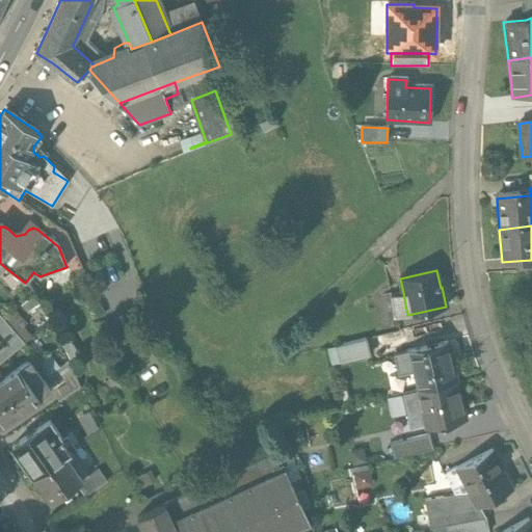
[(33,293),(20,302),(27,312),(40,302),(33,293)]
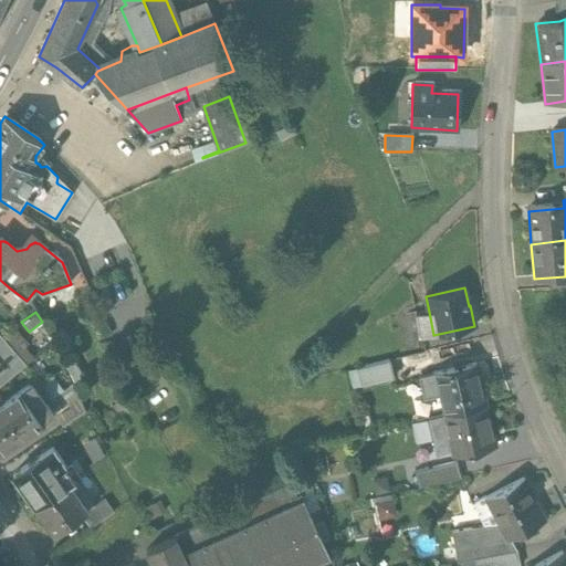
[(421,337),(433,335),(429,312),(416,314),(421,337)]
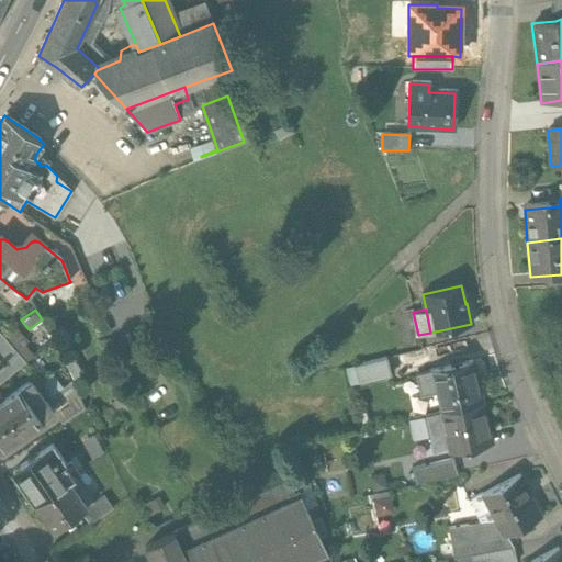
[(0,333),(0,383),(25,362),(0,333)]
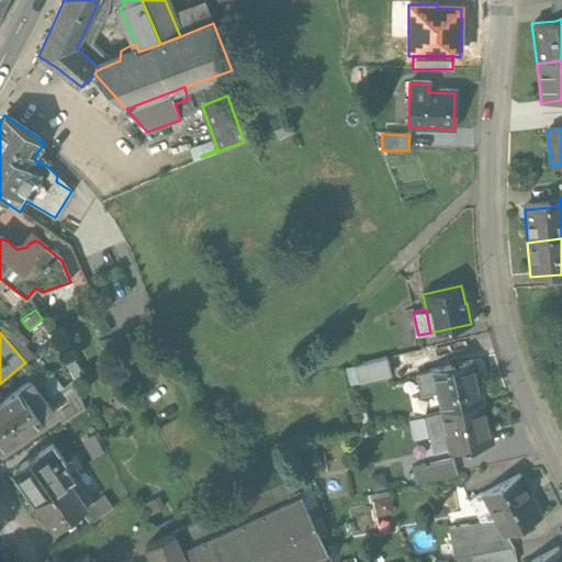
[(389,358),(356,366),(362,393),(395,385),(389,358)]
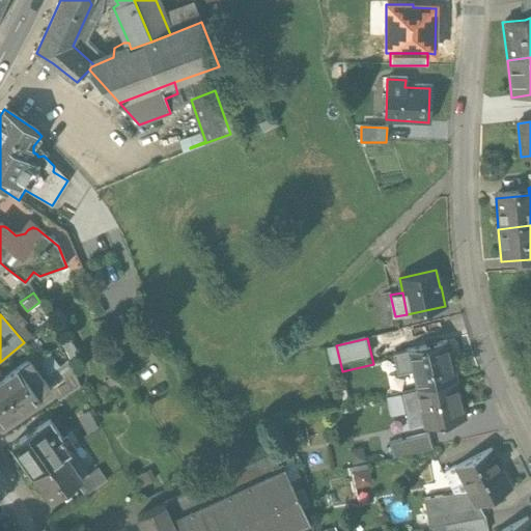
[(414,371),(418,390),(455,381),(446,342),(392,355),(397,374),(414,371)]
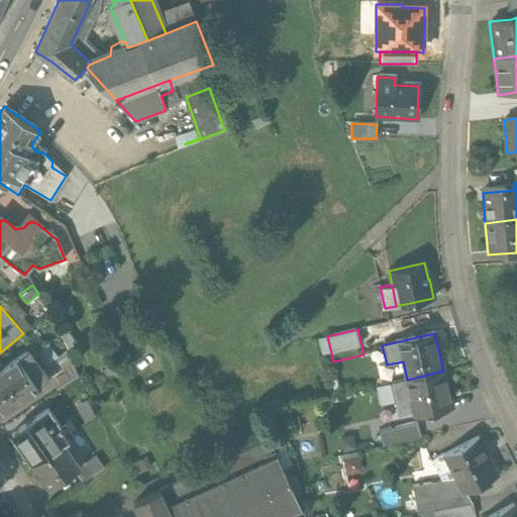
[(48,381),(28,352),(0,371),(0,414),(0,415),(38,390),(37,389),(48,381)]
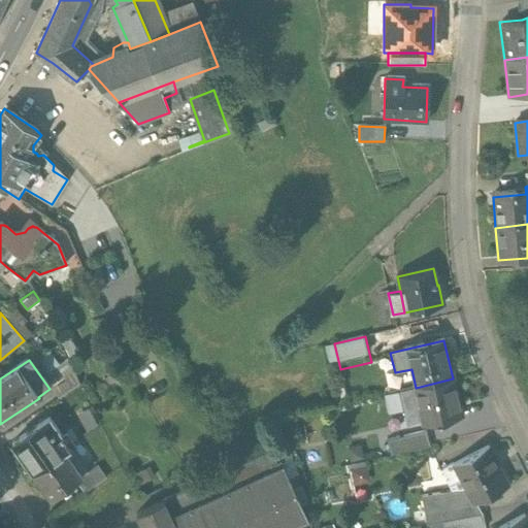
[(461,417),(453,378),(416,388),(424,426),(461,417)]
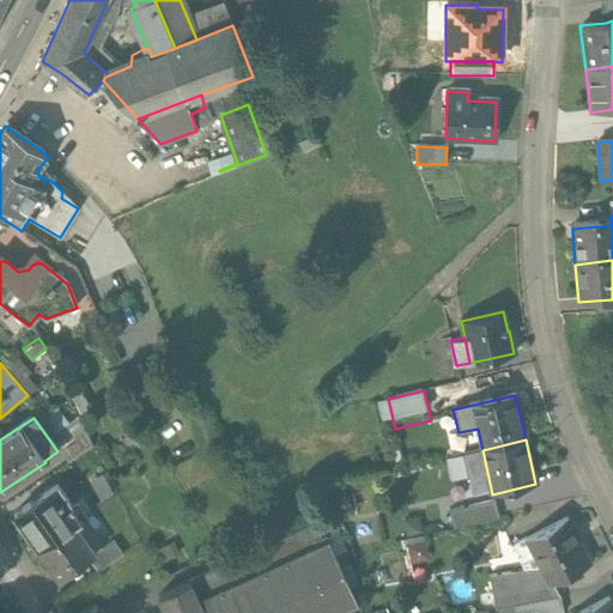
[(76,527),(82,522),(56,485),(14,515),(38,550),(74,526),(76,527)]
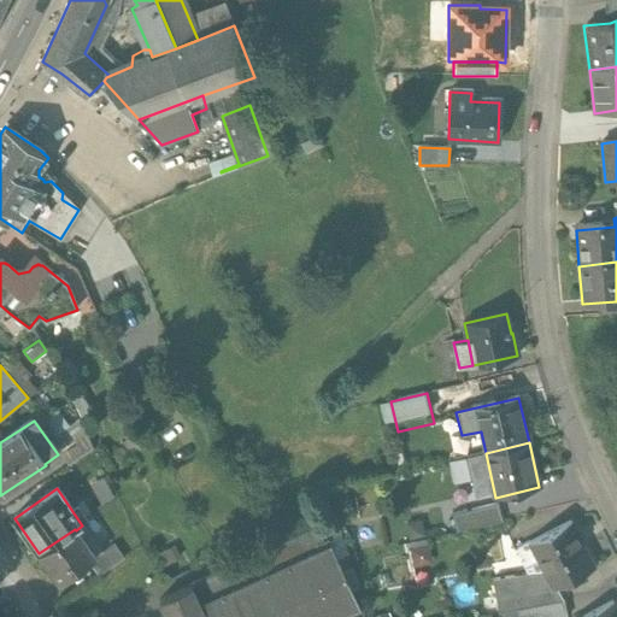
[(492,505),(445,516),(448,534),(495,523),(492,505)]
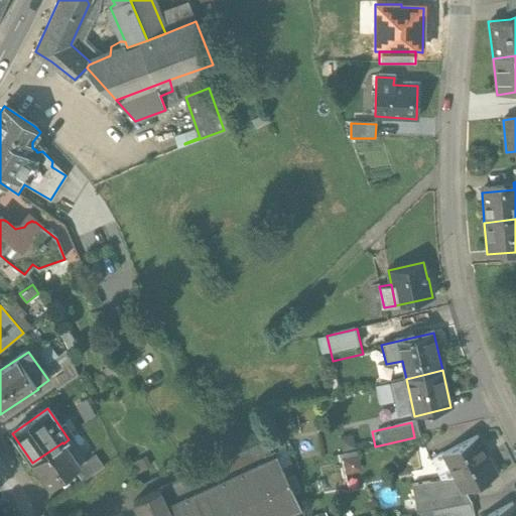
[(495,474),(476,436),(442,454),(455,478),(462,492),(463,492),(495,474)]
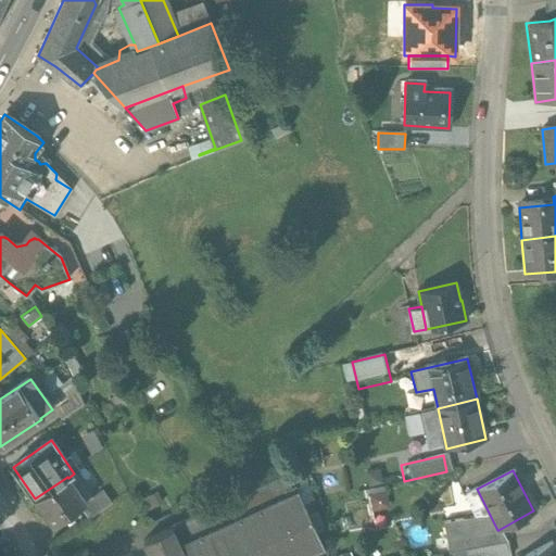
[(68,478),(67,477),(35,498),(53,525),(79,507),(86,503),(68,478)]
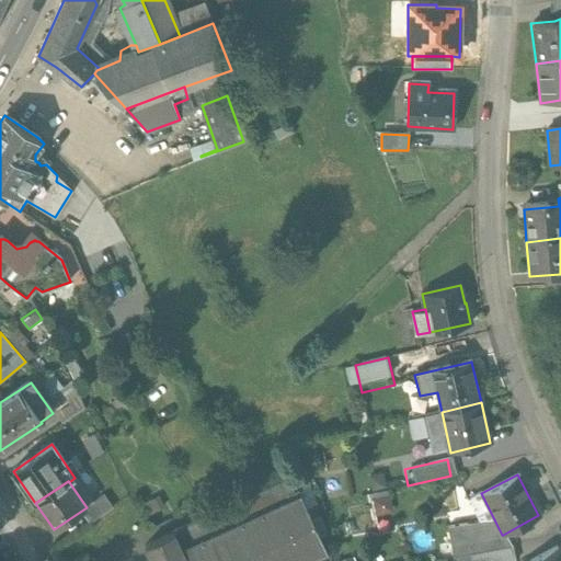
[(293,494),(286,481),(172,536),(182,554),(167,560),(305,560),(327,551),(301,496),(300,496),(298,491),(293,494)]
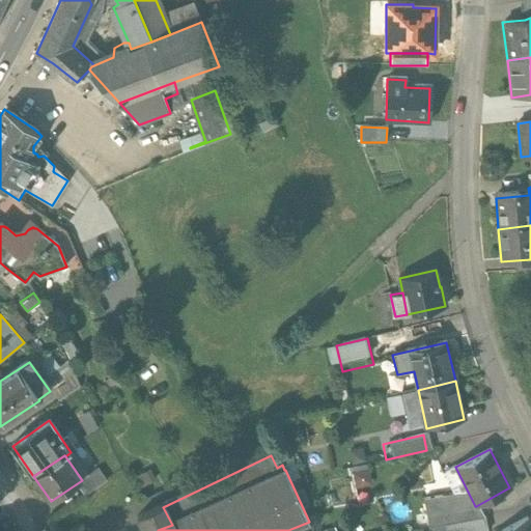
[(357,469),(359,487),(373,485),(371,467),(357,469)]
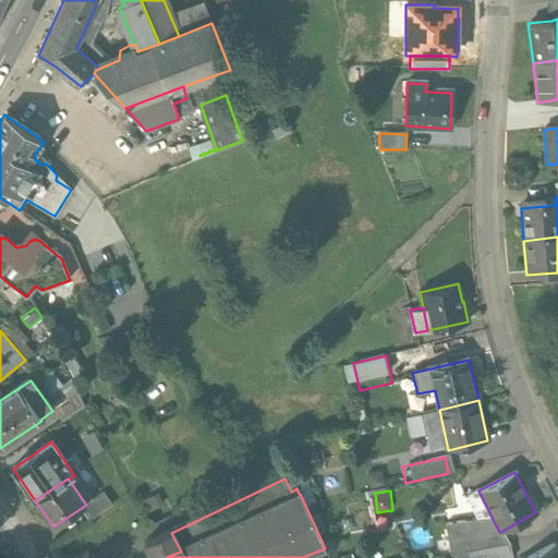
[(86,505),(80,509),(88,522),(112,506),(104,493),(86,505)]
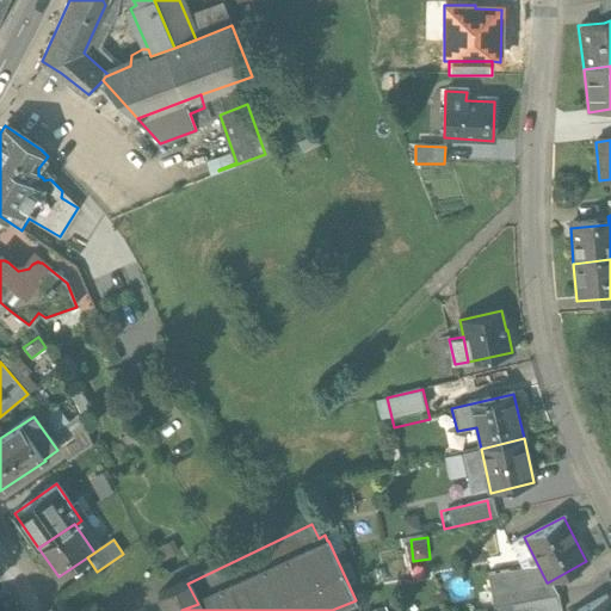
[(512,603),(555,596),(548,582),(547,582),(538,566),(487,573),(493,606),(512,603)]
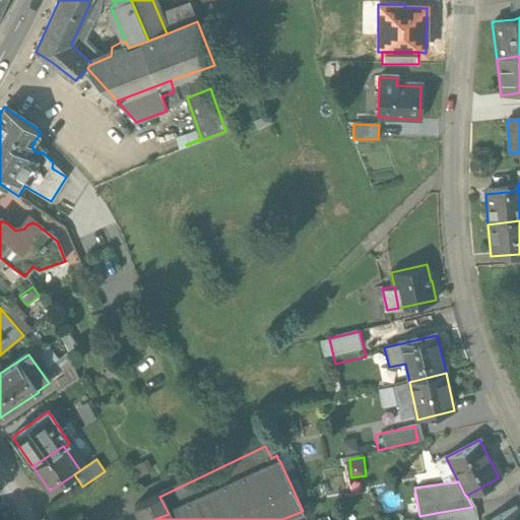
[(437,519),(476,519),(474,506),(472,507),(436,513),(437,519)]
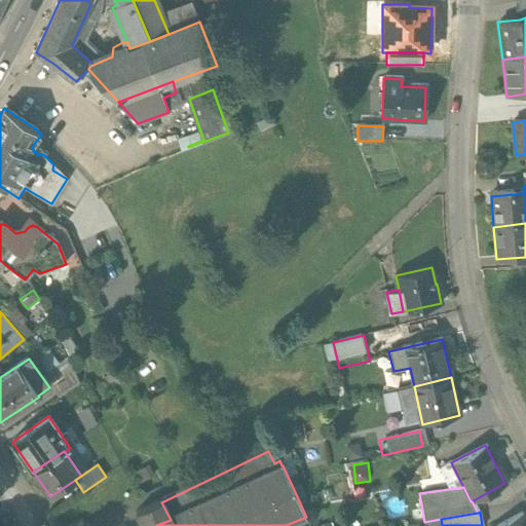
[(525,525),(525,522),(522,515),(499,525),(525,525)]
